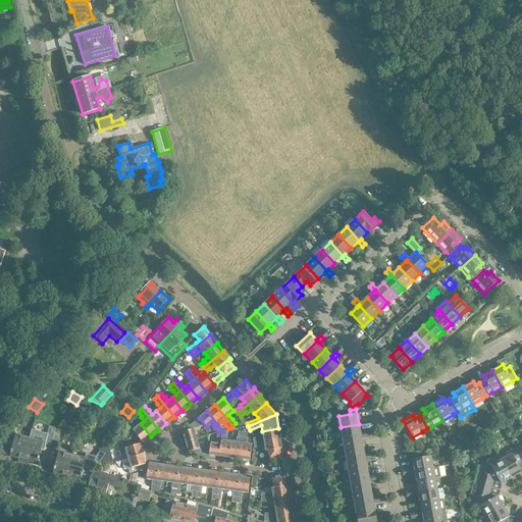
[(197,419),(183,431),(185,441),(197,438),(194,428),(203,426),(197,419)]
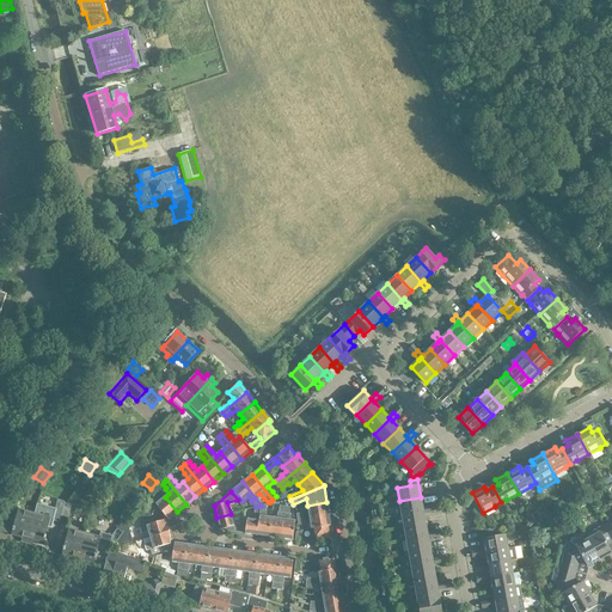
[(155,514),(160,510),(167,519),(177,512),(165,497),(160,501),(157,496),(152,500),(153,502),(150,506),(155,514)]
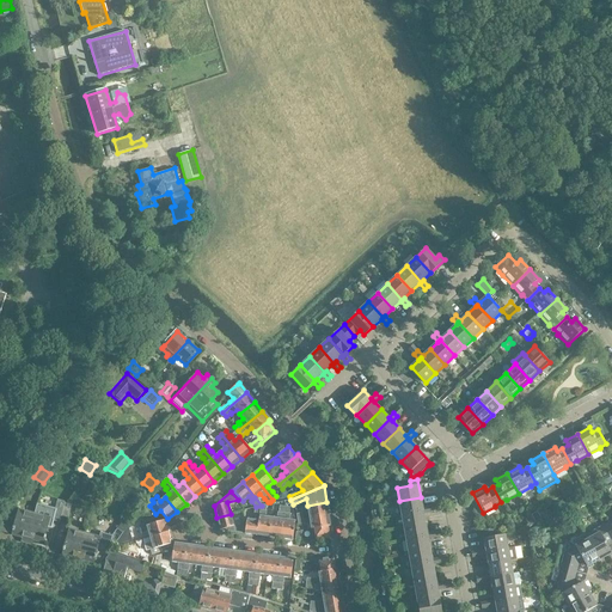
[(421,497),(399,501),(402,514),(423,510),(423,507),(421,497)]
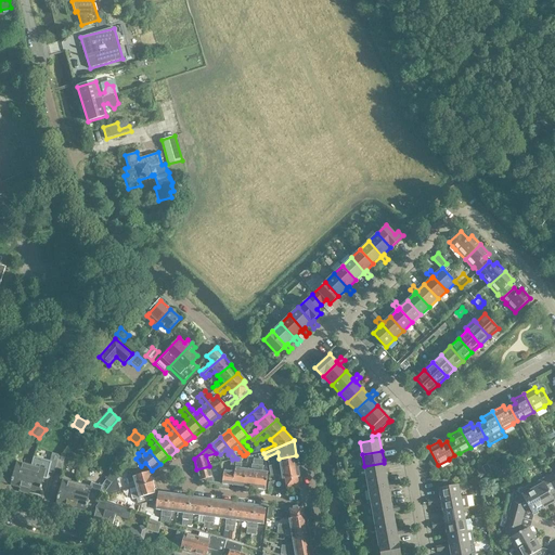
[(59,455),(55,467),(62,469),(64,459),(59,455)]
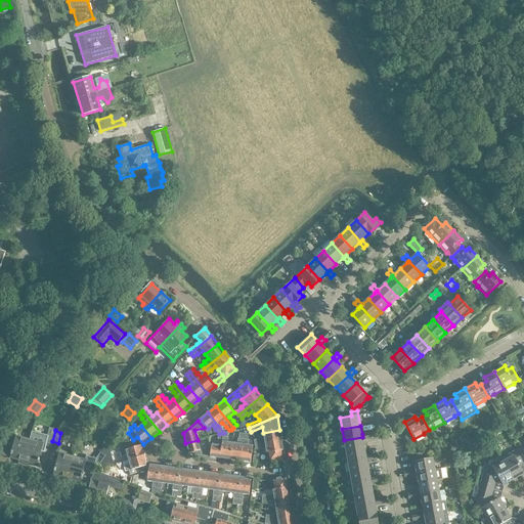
[(254,440),(255,444),(281,440),(279,430),(263,433),(264,438),(259,438),(259,439),(254,440)]
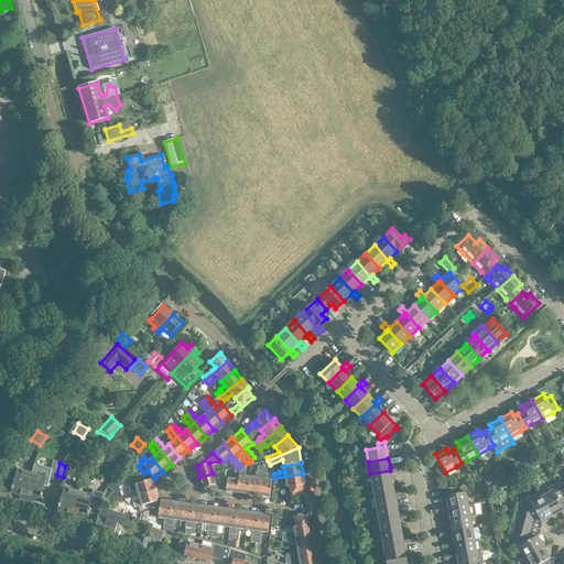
[(31,474),(25,497),(41,501),(42,494),(41,494),(45,477),(49,478),(52,469),(34,465),(32,474),(31,474)]
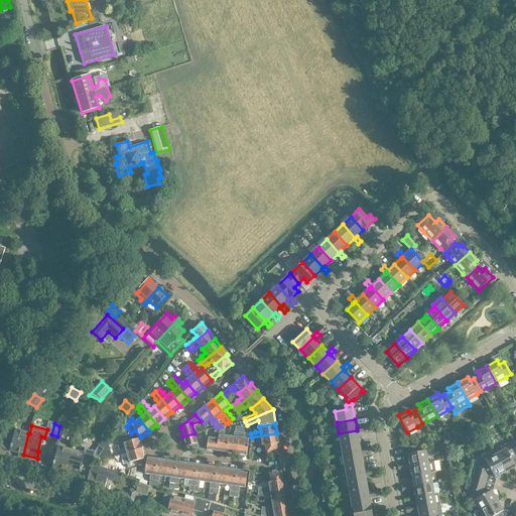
[(208,437),(206,449),(217,450),(220,426),(216,427),(215,428),(214,434),(216,434),(215,438),(208,437)]
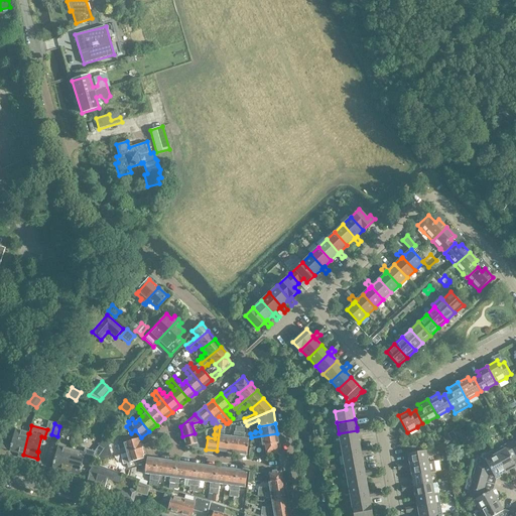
[(220,426),(217,450),(227,453),(229,436),(224,435),(225,430),(224,430),(225,426),(221,426),(220,426)]
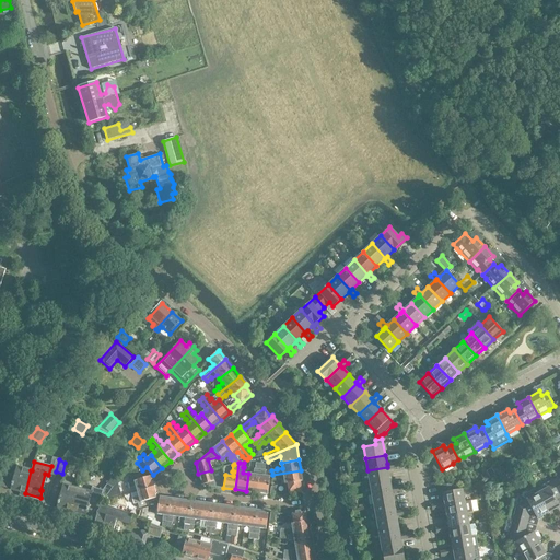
[(248,474),(246,491),(256,492),(260,464),(256,463),(255,469),(254,469),(253,475),(248,474)]
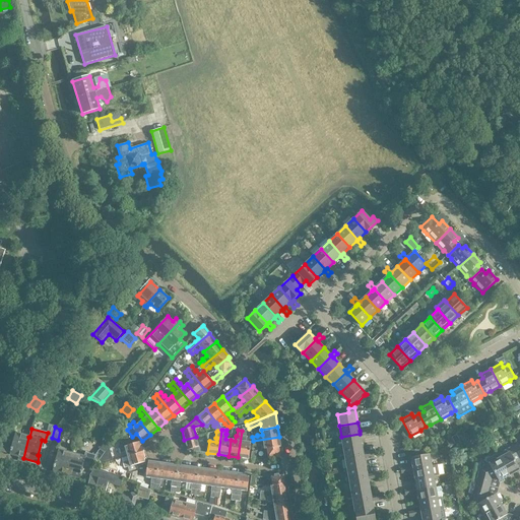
[(360,434),(341,437),(343,448),(362,445),(360,436),(366,435),(366,430),(360,431),(360,434)]
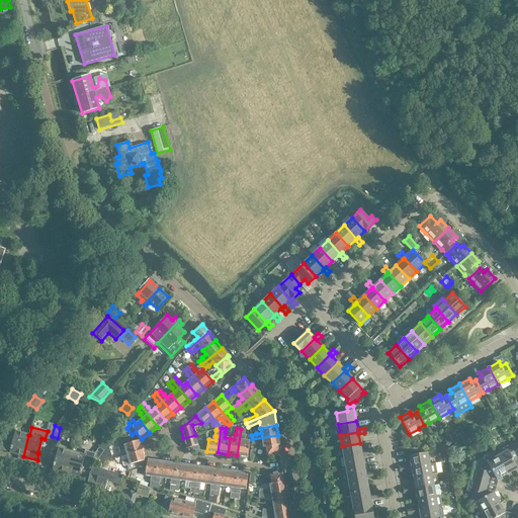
[(241,429),(237,455),(248,457),(250,441),(245,440),(246,435),(245,435),(246,429),(241,429)]
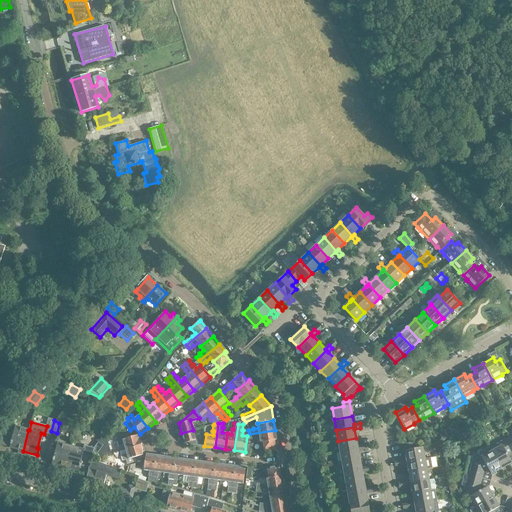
[(10,441),(9,447),(23,451),(28,430),(15,426),(11,441),(10,441)]
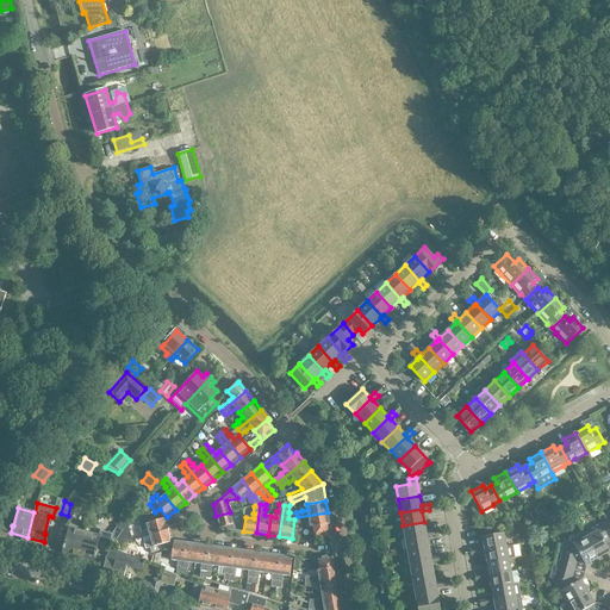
[(535,510),(529,514),(533,521),(539,517),(535,510)]
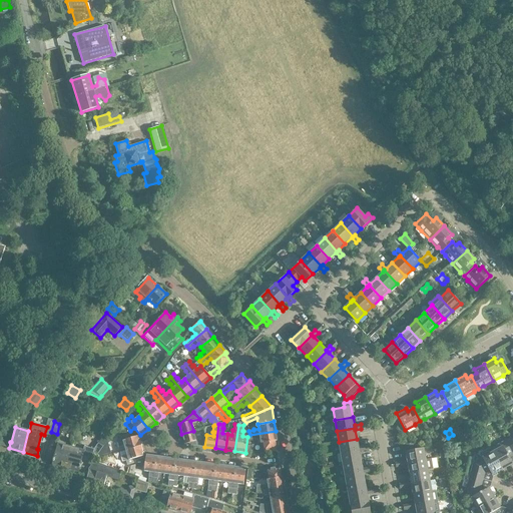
[(193,431),(181,434),(184,444),(203,447),(203,439),(196,441),(193,431)]
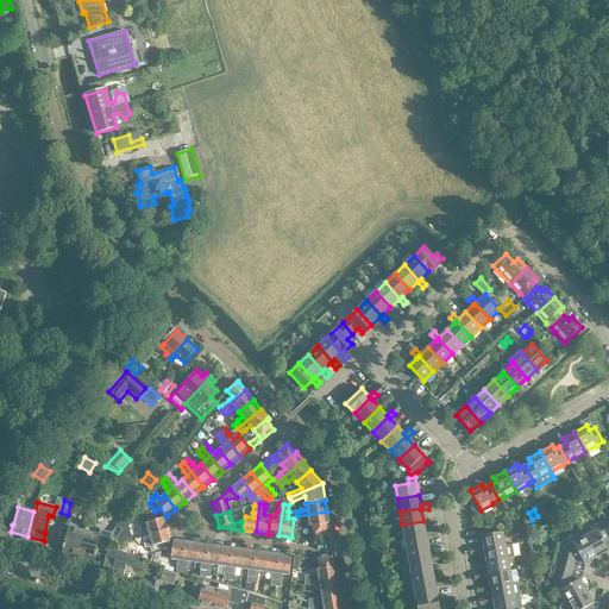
[(327,512),(296,516),(296,522),(302,521),(302,522),(309,521),(309,526),(326,523),(328,523),(327,512)]
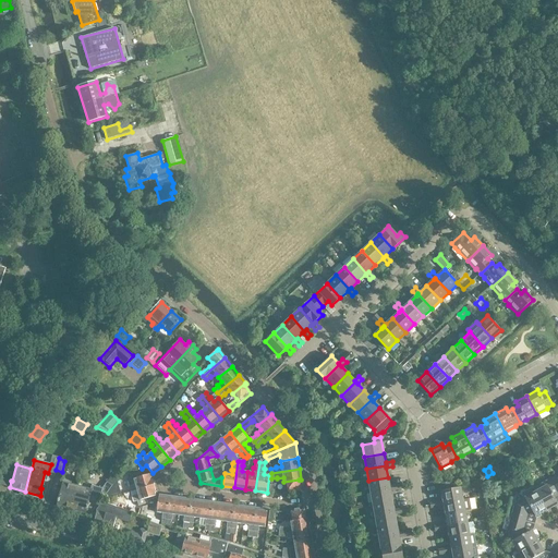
[(3,471),(0,485),(8,486),(11,472),(3,471)]
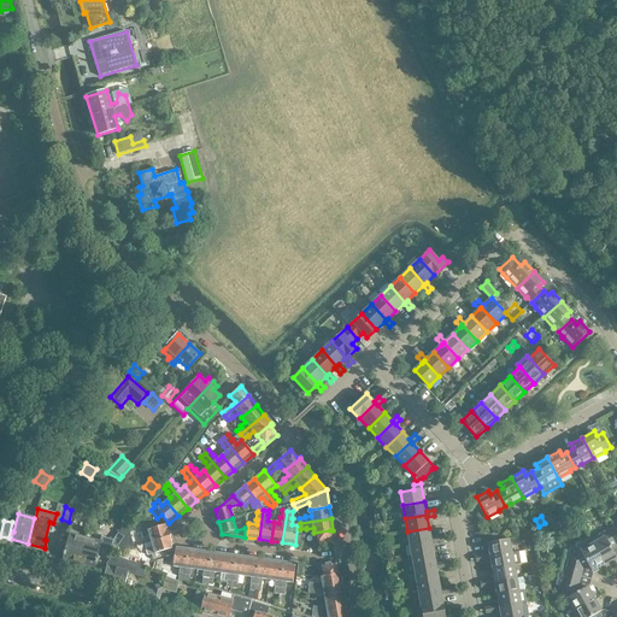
[(151,536),(151,540),(170,535),(166,523),(154,527),(153,523),(144,526),(145,529),(142,530),(142,532),(144,538),(151,536)]
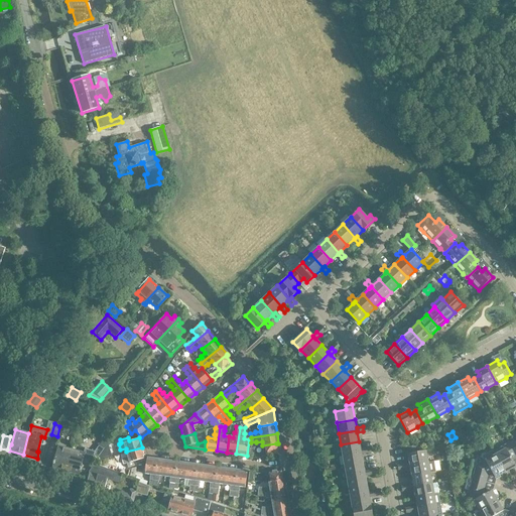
[(359,441),(341,444),(343,456),(361,452),(360,449),(359,441)]
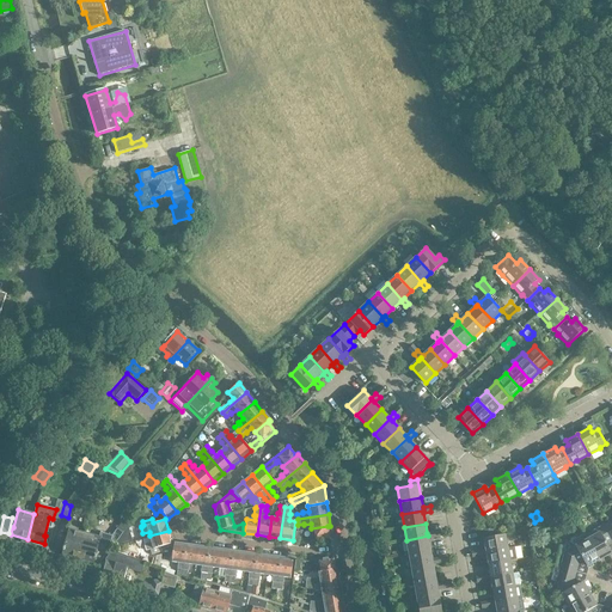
[(611,539),(604,525),(586,536),(599,560),(611,552),(606,543),(611,539)]
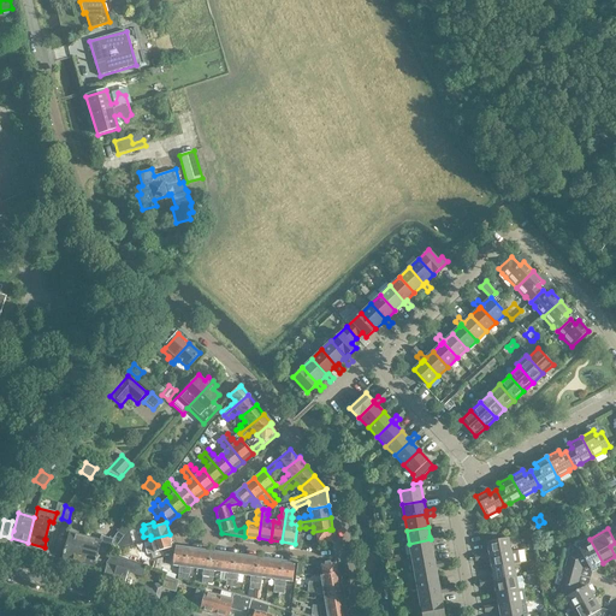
[(312,540),(313,545),(332,542),(330,529),(313,532),(315,540),(312,540)]
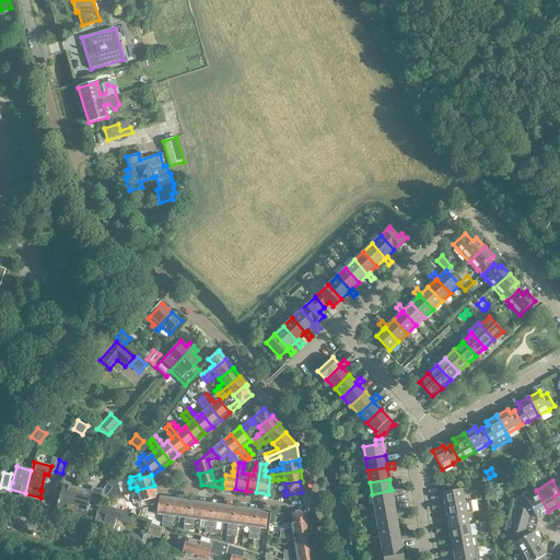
[(107,496),(109,491),(113,487),(106,483),(102,490),(100,493),(103,496),(105,498),(107,496)]
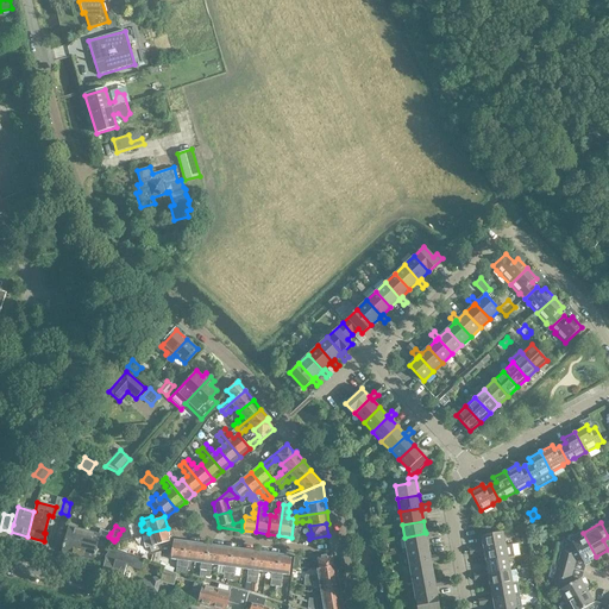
[(85,531),(69,527),(64,545),(63,544),(61,552),(77,557),(85,531)]
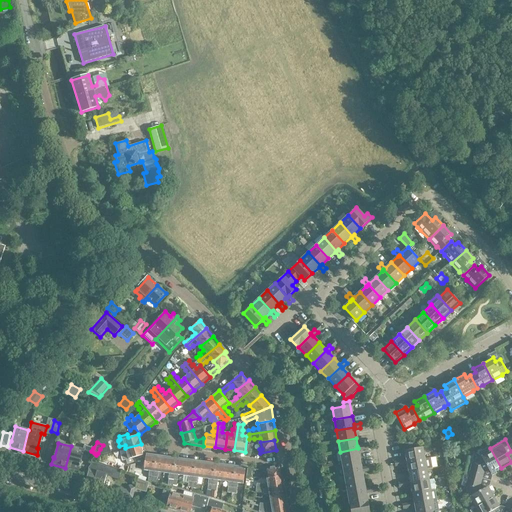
[(141,444),(125,448),(126,450),(119,451),(120,454),(113,456),(116,464),(123,463),(122,461),(126,460),(127,464),(135,462),(134,457),(143,454),(141,444)]
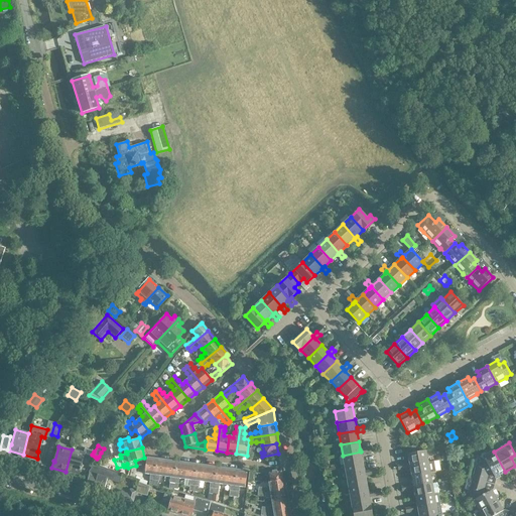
[(361,452),(343,456),(345,466),(363,463),(361,454),(367,453),(366,448),(360,449),(361,452)]
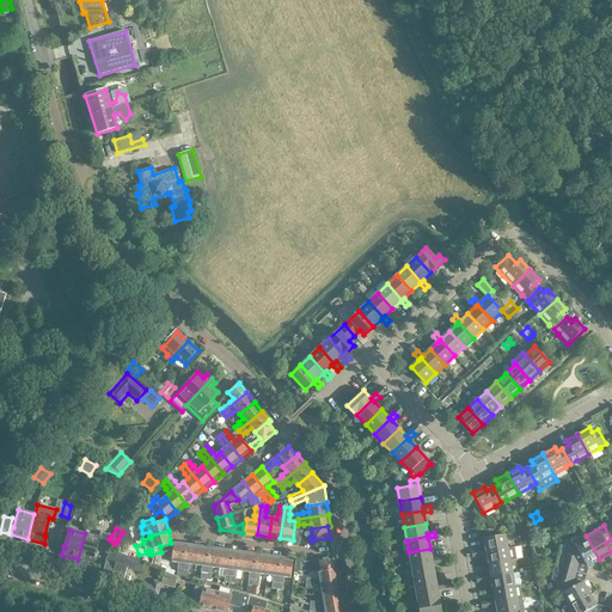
[(85,533),(78,560),(95,563),(97,556),(96,555),(97,548),(106,550),(112,542),(109,539),(111,536),(101,533),(101,538),(85,533)]
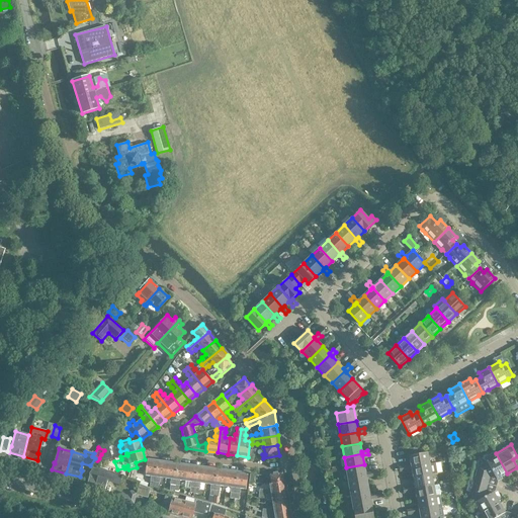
[(410,455),(412,464),(412,467),(430,463),(428,452),(410,455)]
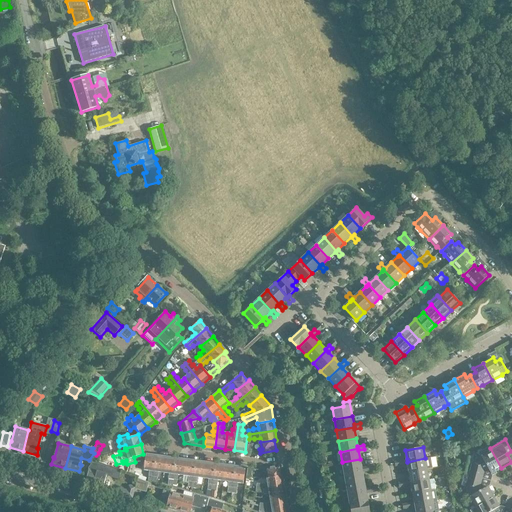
[(473,461),(469,474),(482,478),(484,470),(488,468),(491,474),(501,468),(490,448),(480,453),(481,456),(473,461)]
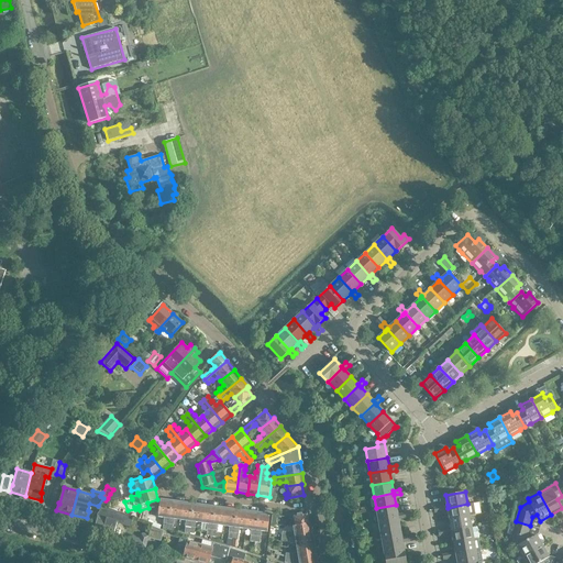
[(161,499),(159,500),(157,517),(164,518),(163,523),(164,523),(163,529),(167,530),(172,500),(161,499)]
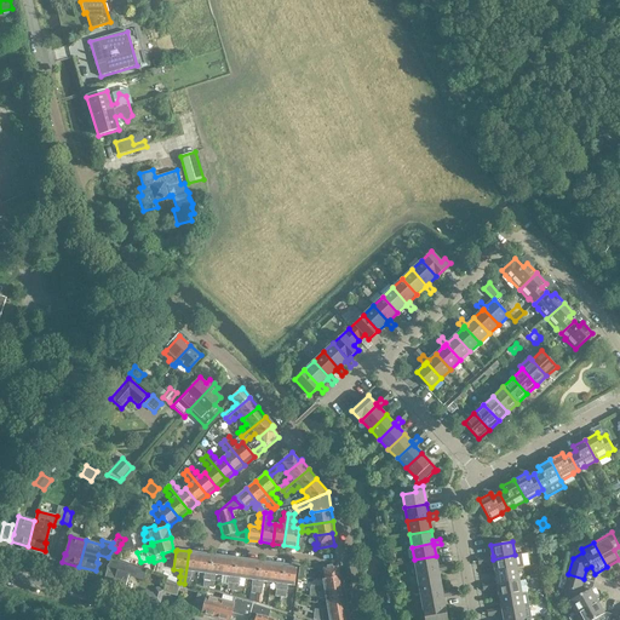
[(189,551),(184,584),(190,585),(190,579),(191,579),(191,572),(199,573),(201,554),(189,551)]
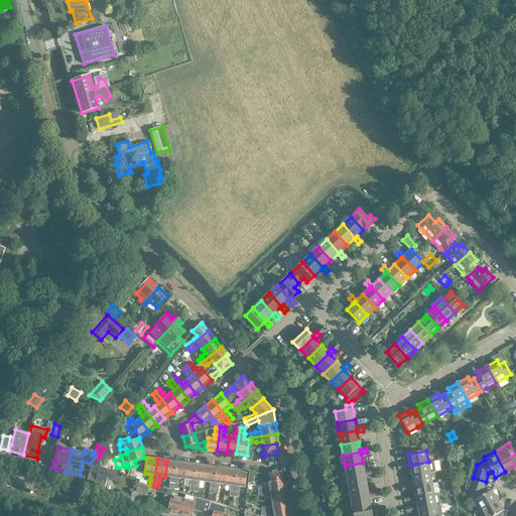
[(167,461),(165,477),(170,477),(169,489),(173,489),(177,462),(167,461)]
